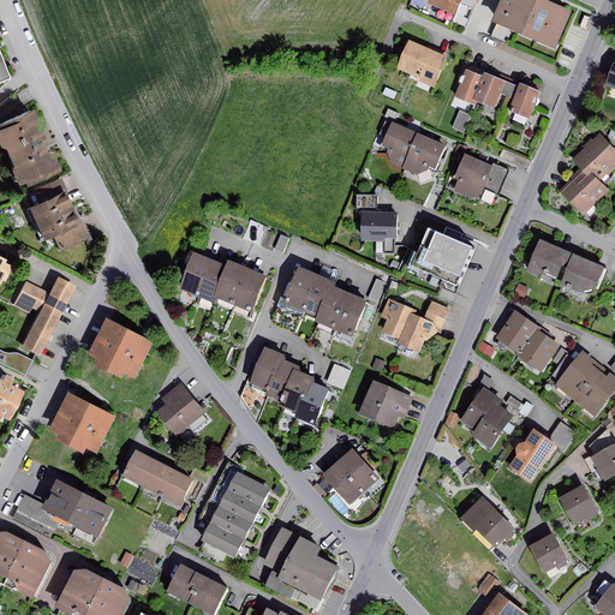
[(428,0),(427,3),(455,16),(461,3),(463,0),(428,0)]
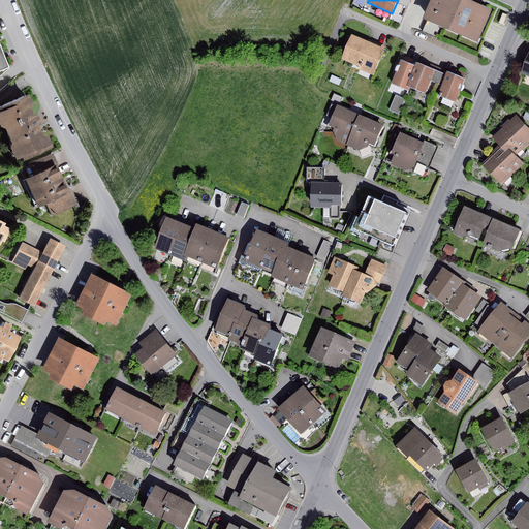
[(492,9),(470,0),(432,0),(424,19),(428,21),(442,27),(477,42),(492,9)]
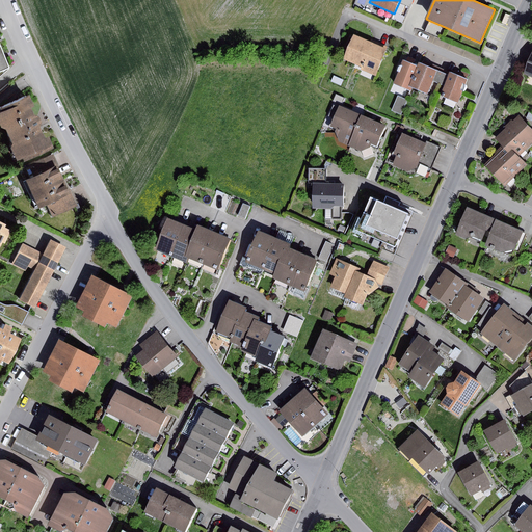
[(506,14),(502,23),(506,24),(510,16),(506,14)]
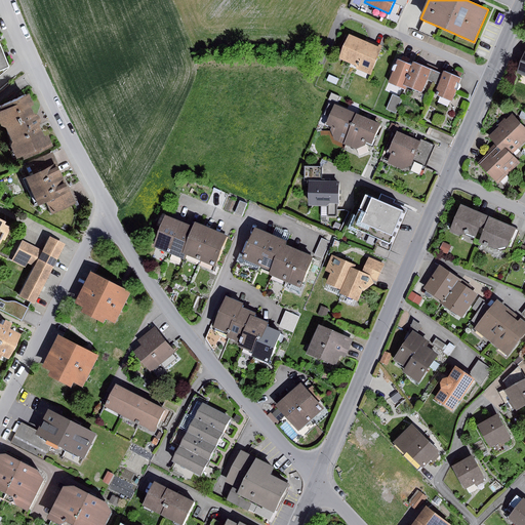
[(439,27),(425,21),(419,32),(434,38),(439,27)]
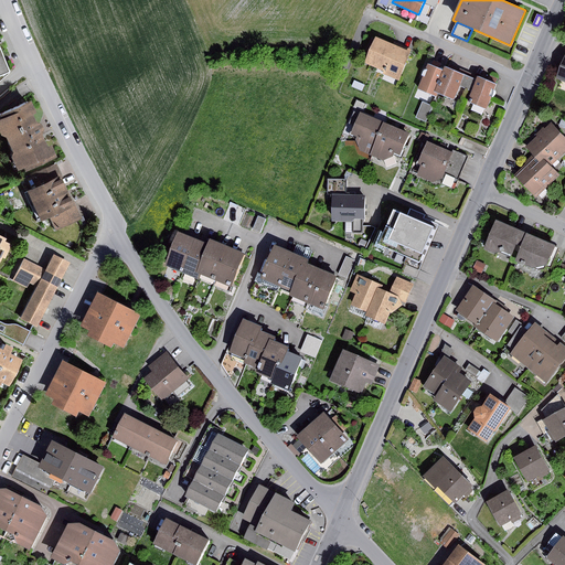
[(393,44),(376,38),(365,63),(384,71),(383,74),(400,81),(413,50),(394,42),(393,44)]
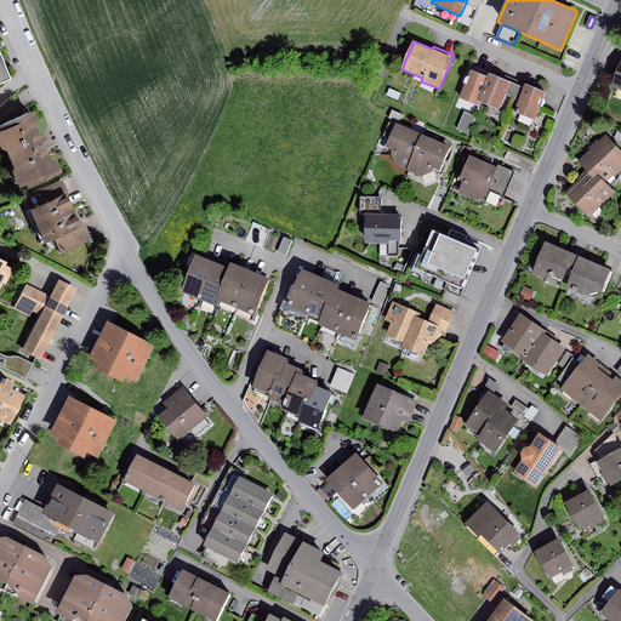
[(489,78),(471,70),(468,74),(468,75),(469,75),(471,77),(467,84),(465,84),(459,97),(478,106),(479,102),(489,78)]
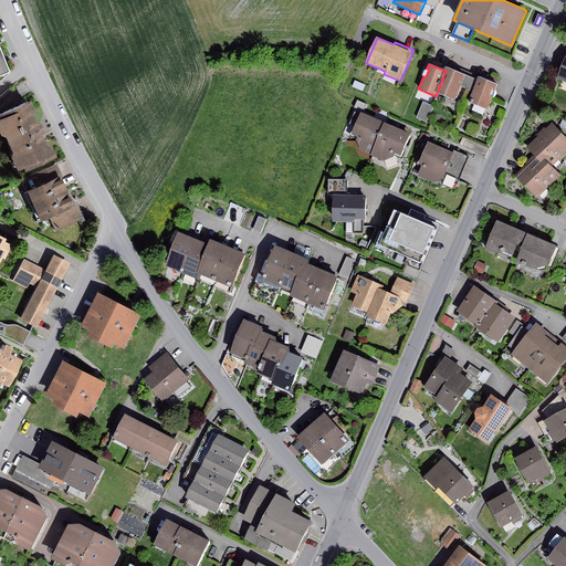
[(448,67),(446,71),(437,93),(453,100),(460,86),(464,74),(448,67)]
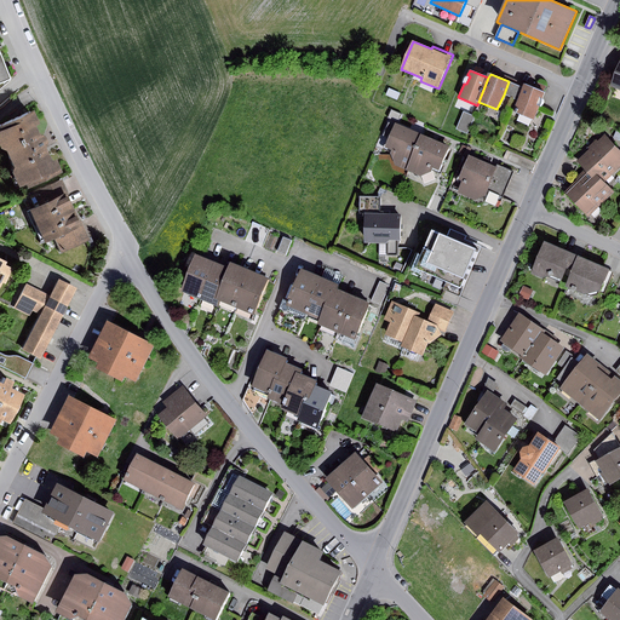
[(516,85),(509,81),(504,95),(511,97),(516,85)]
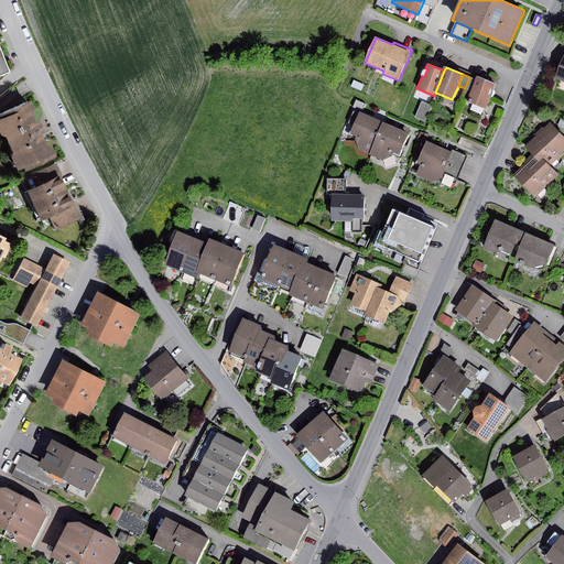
[(476,79),(469,77),(465,88),(472,91),(476,79)]
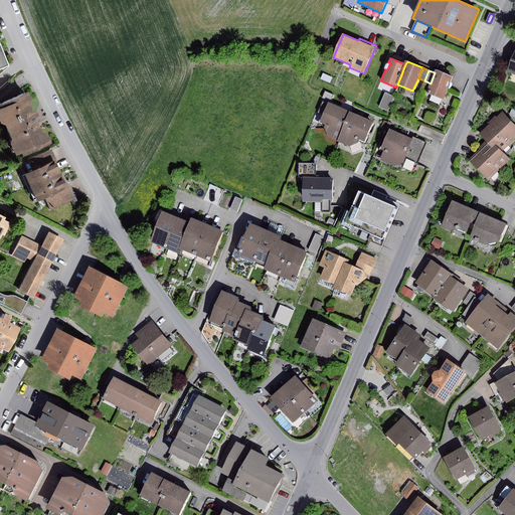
[(452,76),(436,70),(435,72),(431,83),(426,94),(443,100),(448,89),(450,90),(451,84),(452,83),(451,82),(450,81),(452,76)]
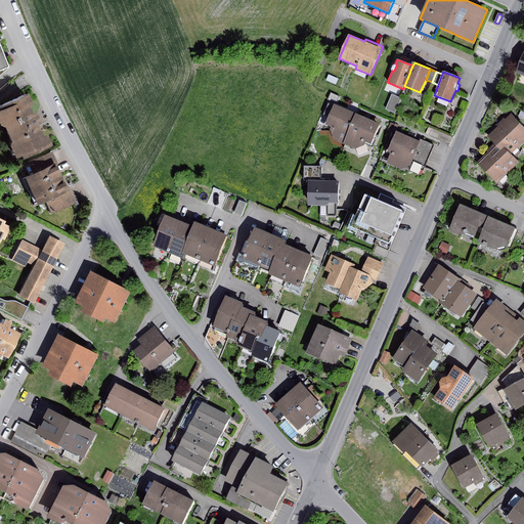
[(329,75),(325,81),(336,85),(338,79),(329,75)]
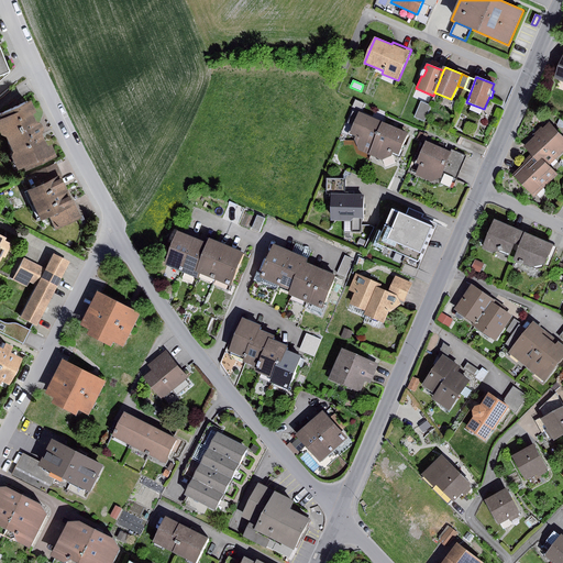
[(23,97),(0,108),(0,135),(7,148),(4,154),(12,168),(18,165),(19,169),(50,154),(44,142),(41,144),(34,132),(37,127),(34,121),(29,120),(25,112),(30,110),(23,97)]
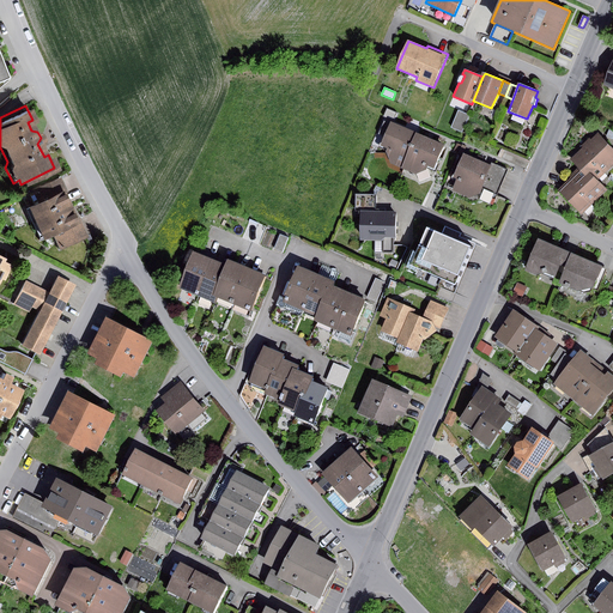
[(387,109),(383,116),(394,121),(398,114),(387,109)]
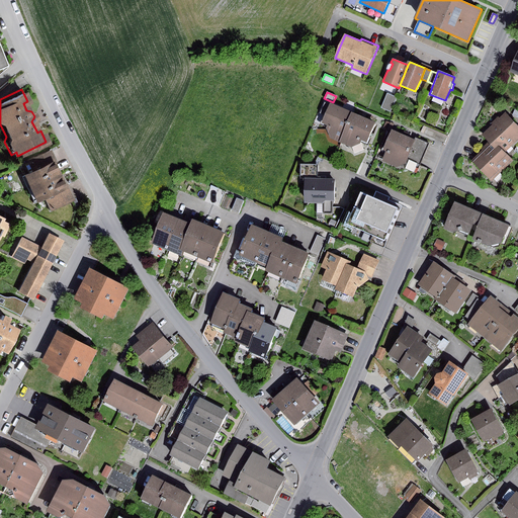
[(387,94),(381,108),(391,111),(397,98),(387,94)]
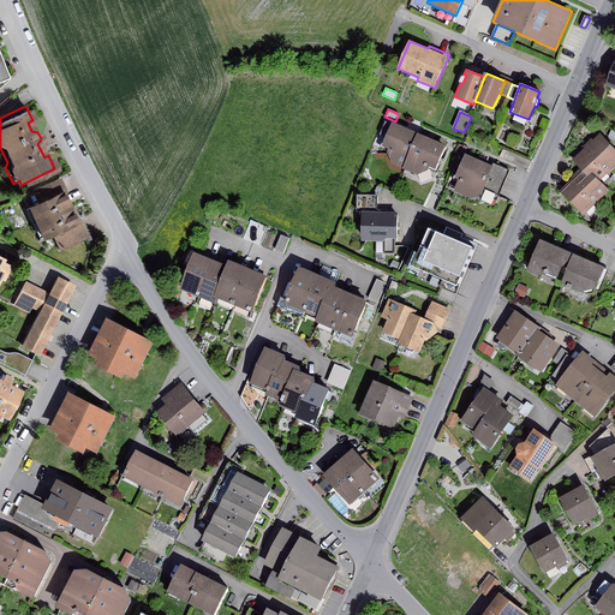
[(404,169),(419,135),(393,124),(383,147),(390,150),(388,155),(394,166),(404,169)]
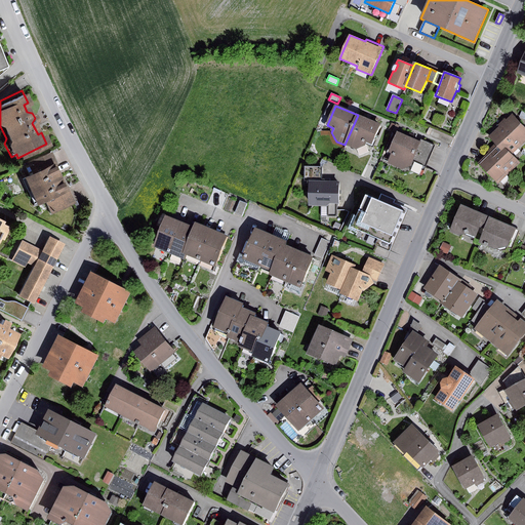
[(489,136),(496,143),(510,157),(524,143),(524,127),(512,114),(489,136)]
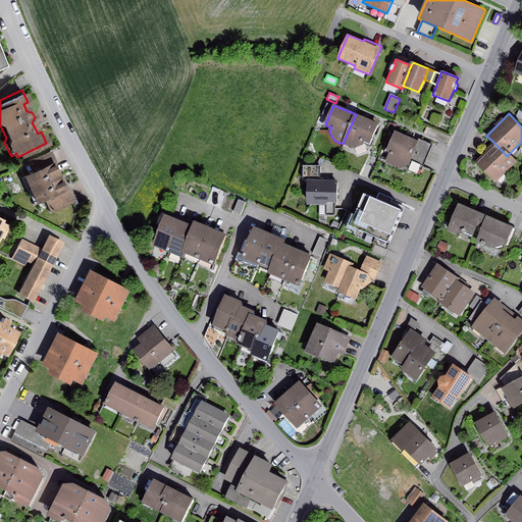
[(380,124),(356,114),(343,144),(355,149),(357,155),(367,151),(365,145),(370,147),(380,124)]
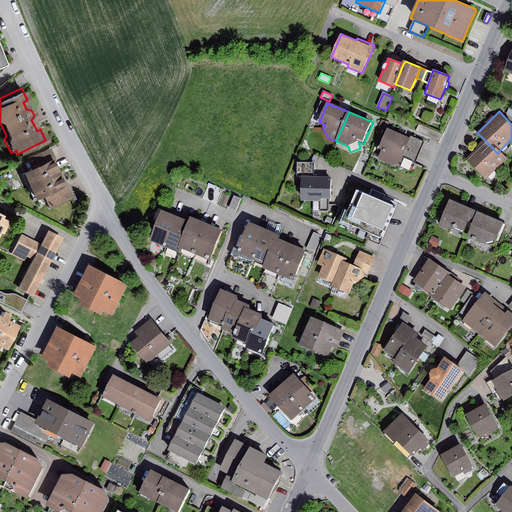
[(412,138),(387,127),(378,148),(381,149),(376,159),(391,165),(402,161),(404,158),(407,151),(410,144),(412,138)]
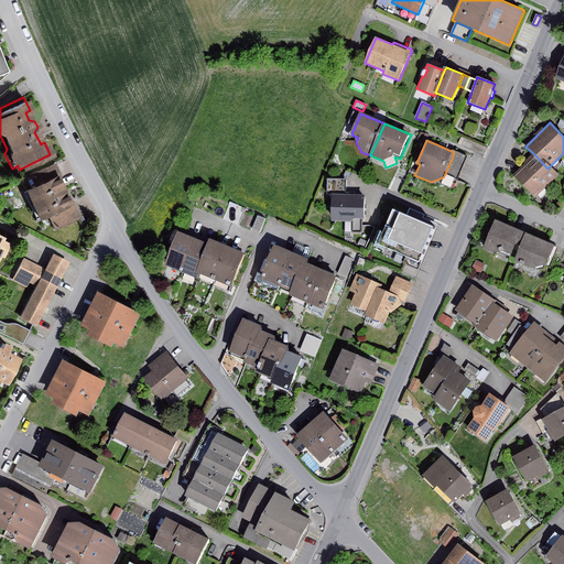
[(455,151),(454,152),(452,159),(465,164),(468,156),(455,151)]
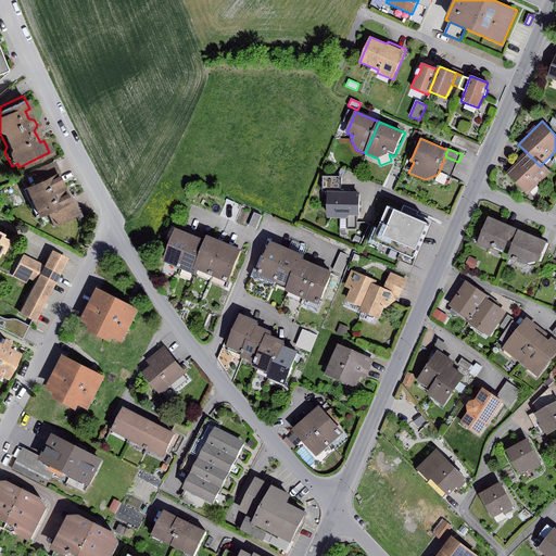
[(526,151),(505,172),(527,193),(547,174),(540,166),(526,151)]
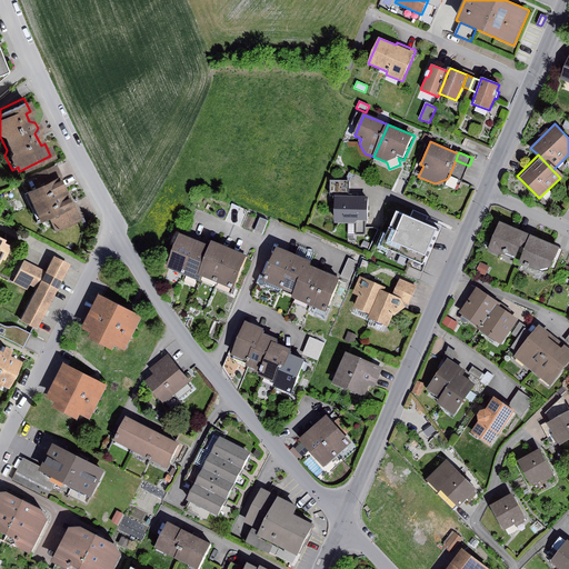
[(469,166),(456,160),(452,168),(466,173),(469,166)]
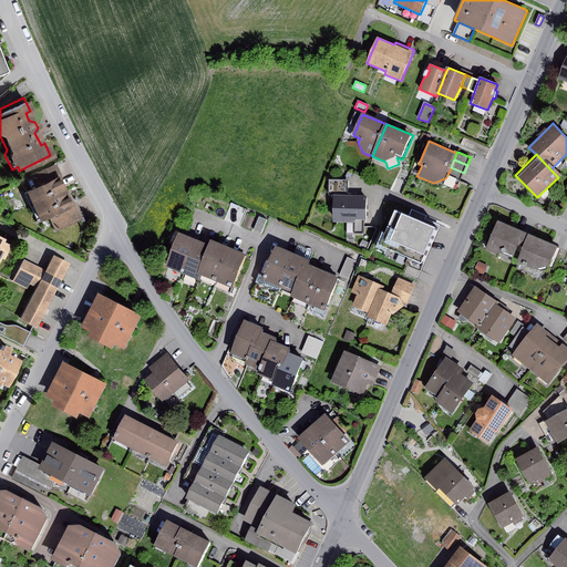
[(29,208),(63,192),(55,175),(60,173),(54,162),(28,175),(32,183),(20,189),(29,208)]
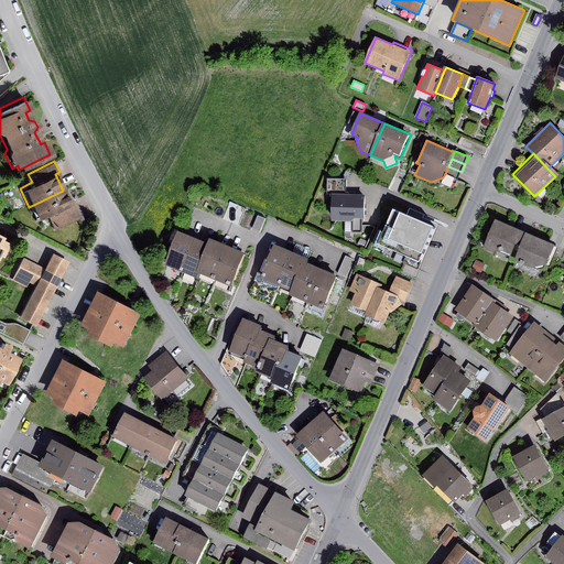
[(462,172),(448,166),(445,174),(448,175),(458,180),(462,172)]
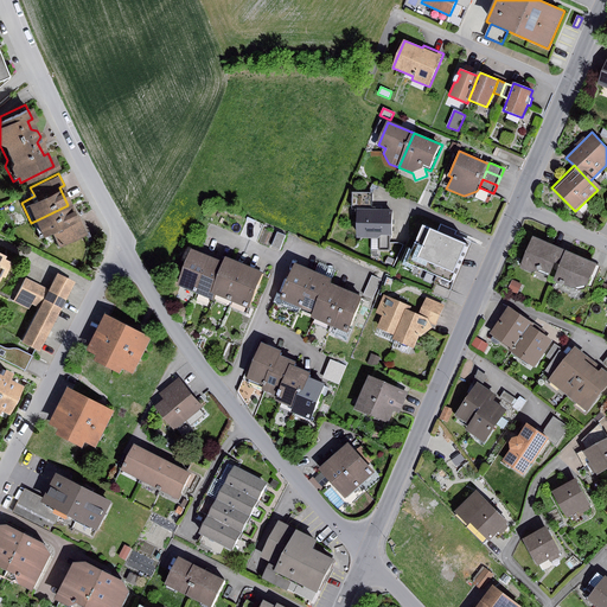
[(372,193),(352,192),(352,208),(357,208),(372,208),(372,193)]
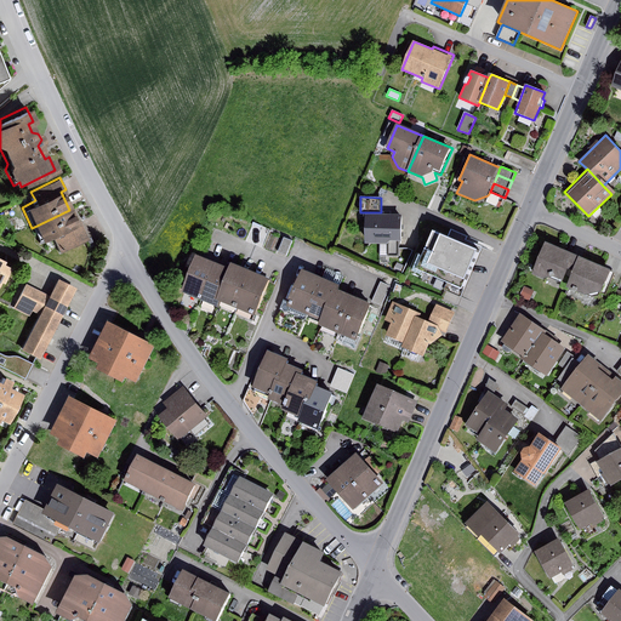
[(69,210),(32,228),(39,241),(51,235),(58,254),(89,239),(79,220),(75,222),(69,210)]
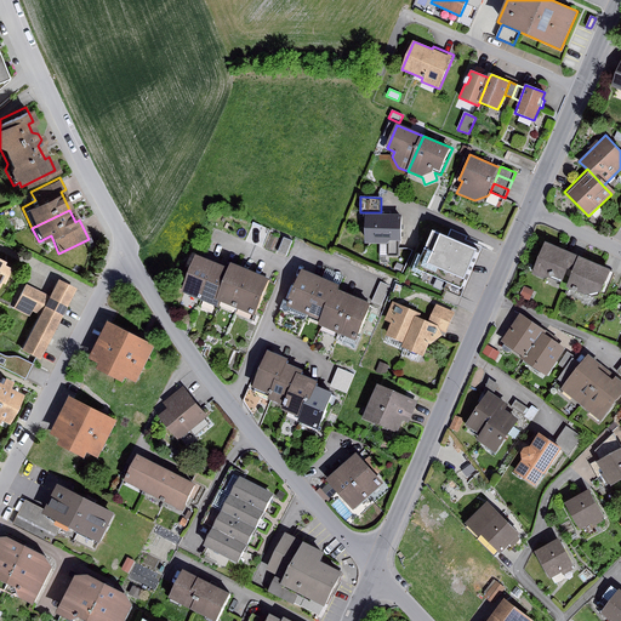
[(381,212),(365,212),(364,244),(386,245),(389,241),(389,252),(398,254),(398,241),(402,241),(402,214),(381,212)]
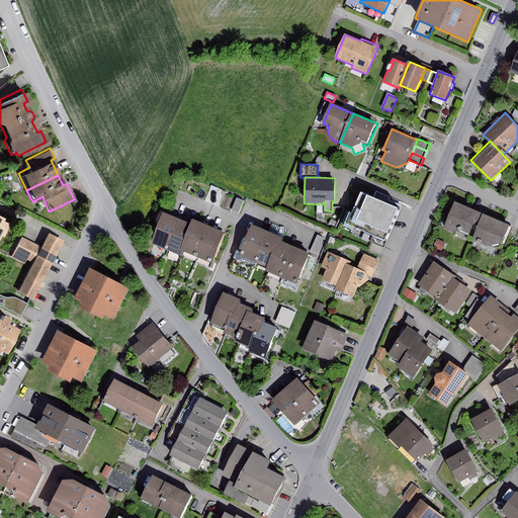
[(400,209),(362,194),(349,226),(386,242),(400,209)]
